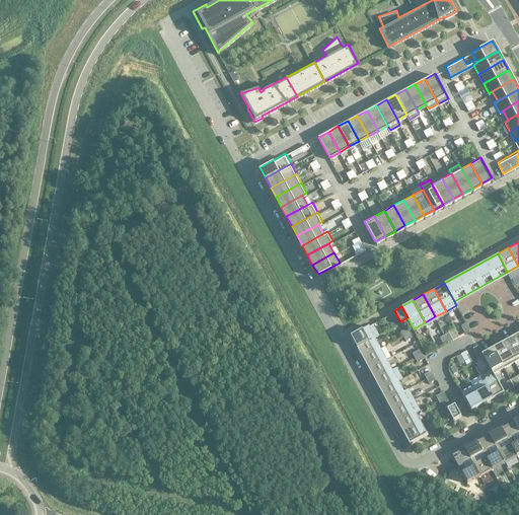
[(468,327),(465,320),(460,323),(464,329),(468,327)]
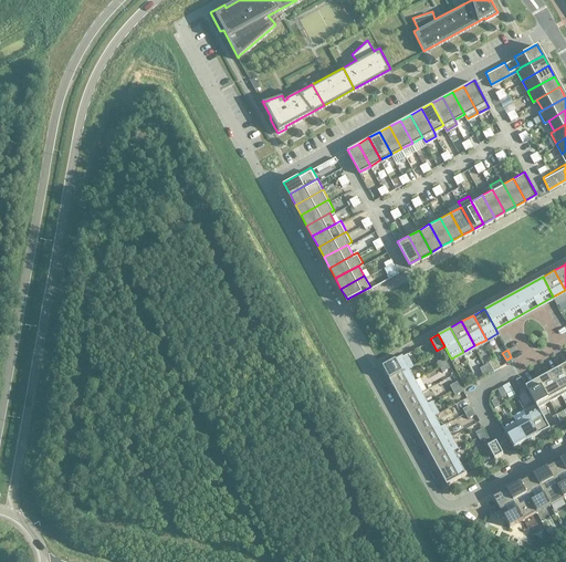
[(406,352),(401,354),(381,365),(388,377),(408,366),(412,363),(406,352)]
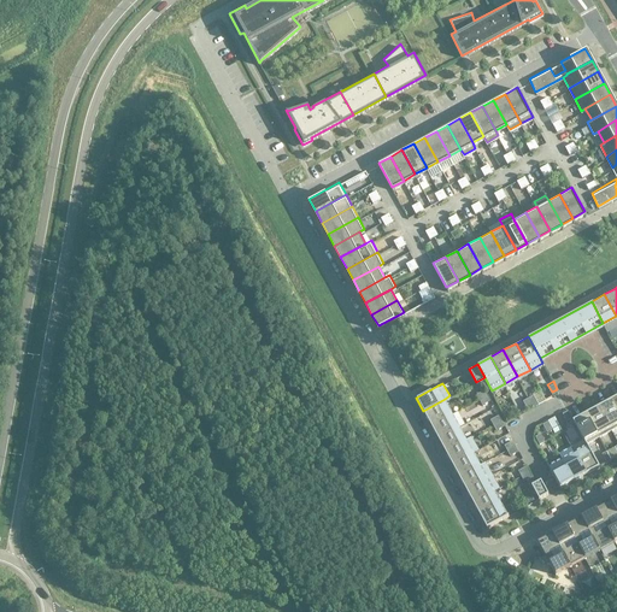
[(616,423),(616,407),(611,396),(598,404),(611,428),(616,423)]
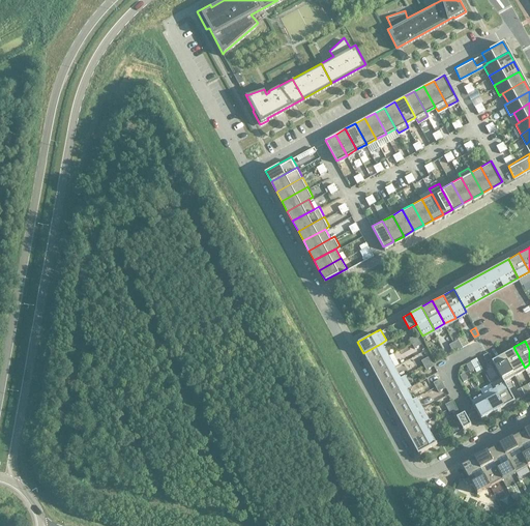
[(388,353),(382,343),(363,353),(370,363),(388,353)]
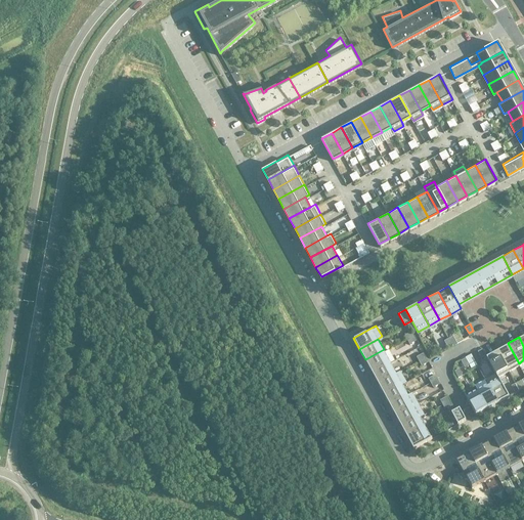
[(519,363),(508,343),(496,348),(508,369),(519,363)]
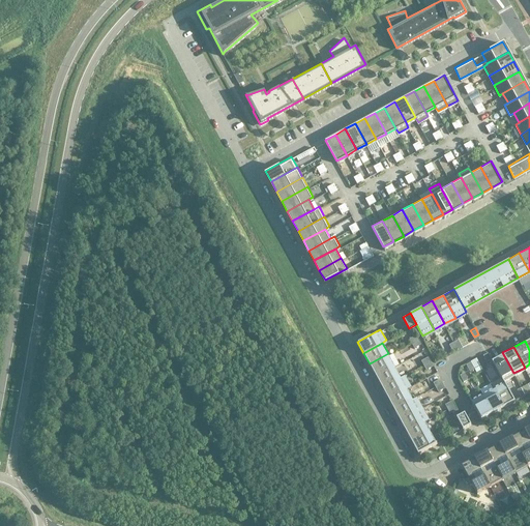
[(431,351),(435,358),(439,356),(435,349),(431,351)]
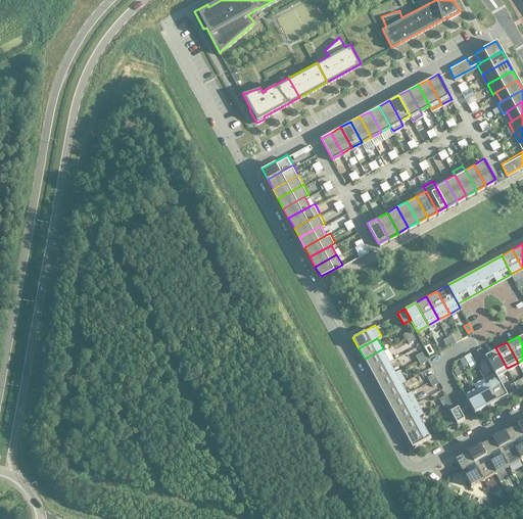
[(484,352),(480,345),(476,347),(480,355),(484,352)]
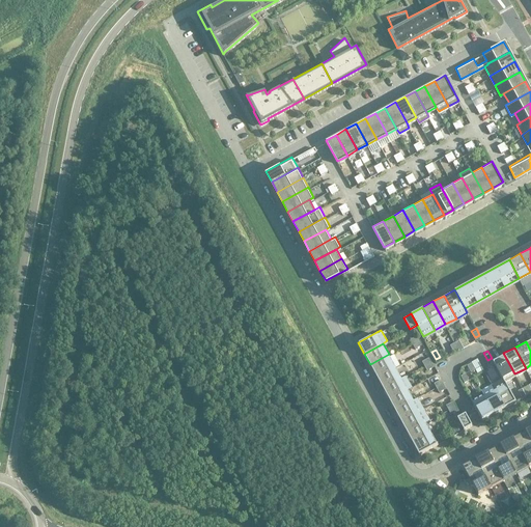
[(514,373),(503,353),(493,359),(504,380),(514,373)]
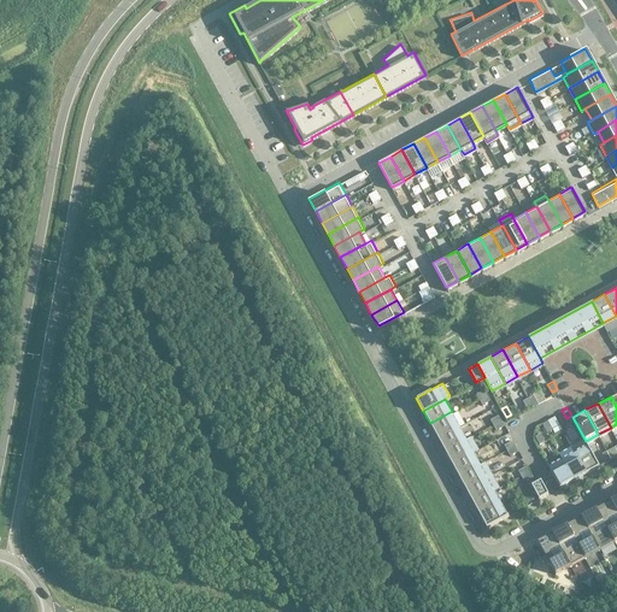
[(458,424),(452,411),(430,423),(438,436),(458,424)]
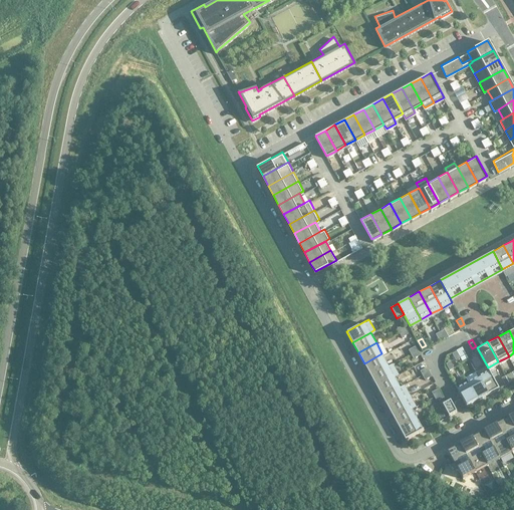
[(451,351),(455,357),(460,355),(456,348),(451,351)]
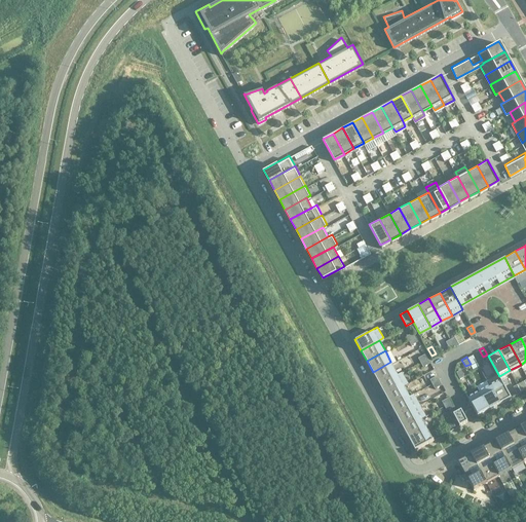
[(397,372),(390,362),(373,372),(378,382),(397,372)]
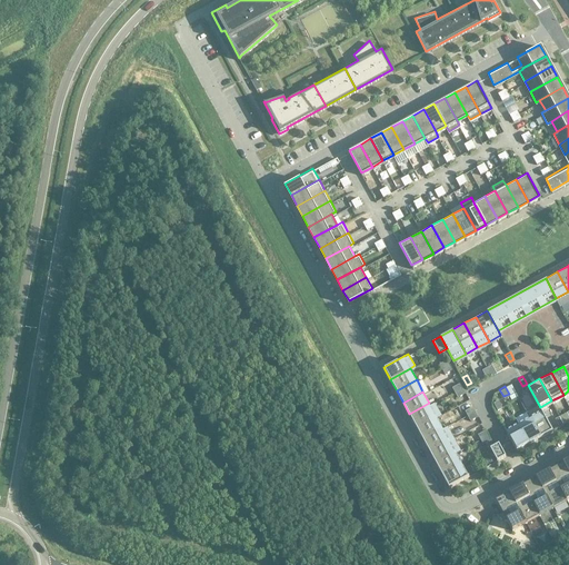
[(498,397),(492,400),(497,407),(501,405),(498,397)]
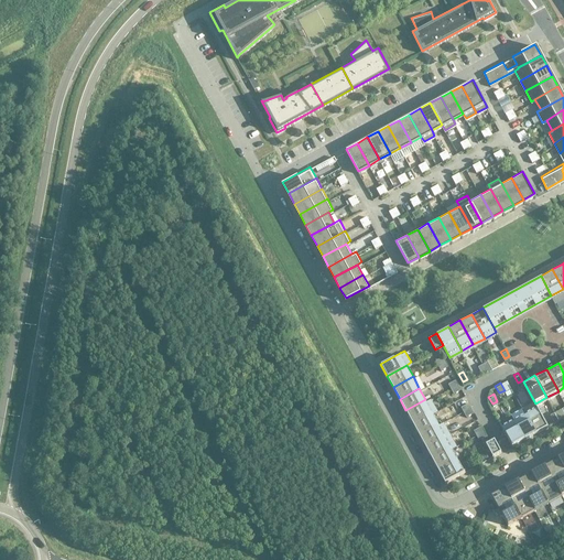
[(431,397),(425,399),(405,410),(412,422),(432,411),(436,409),(431,397)]
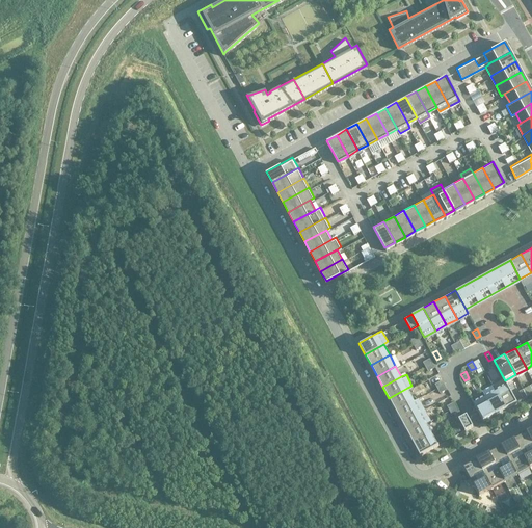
[(515,400),(505,381),(495,388),(505,406),(515,400)]
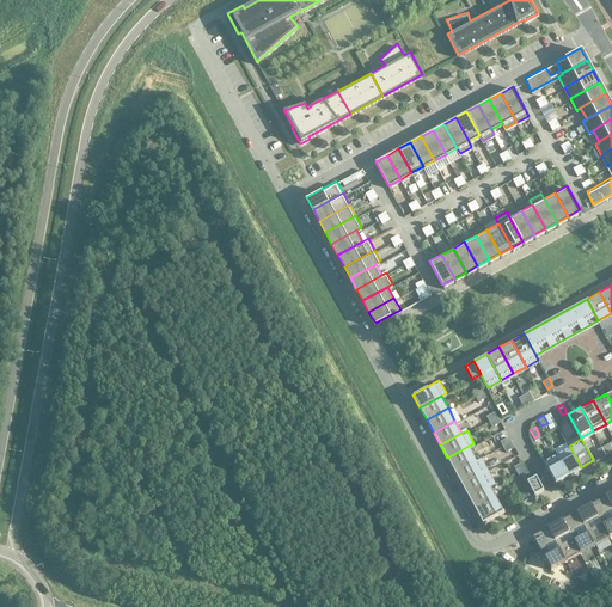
[(476,459),(469,446),(447,458),(454,470),(476,459)]
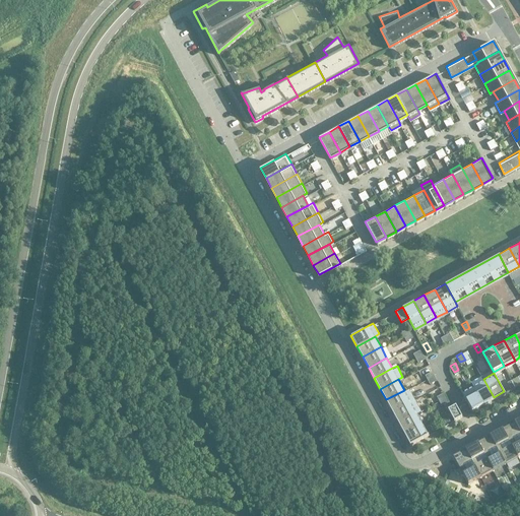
[(494,397),(483,379),(472,385),(482,402),(494,397)]
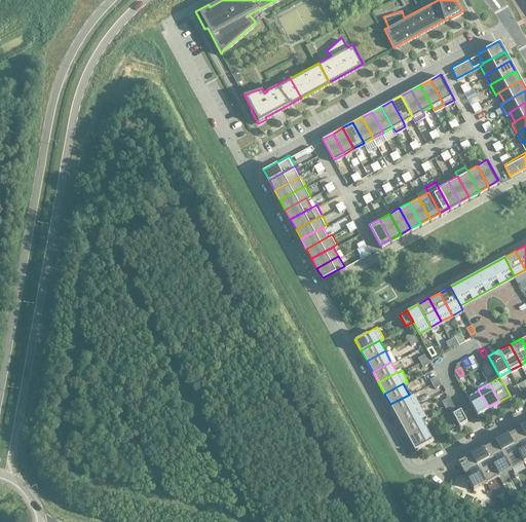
[(488,407),(478,389),(467,396),(477,413),(488,407)]
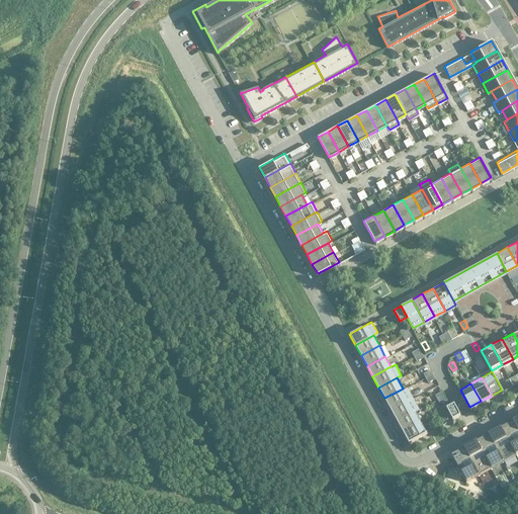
[(407,386),(403,389),(384,398),(391,409),(413,397),(407,386)]
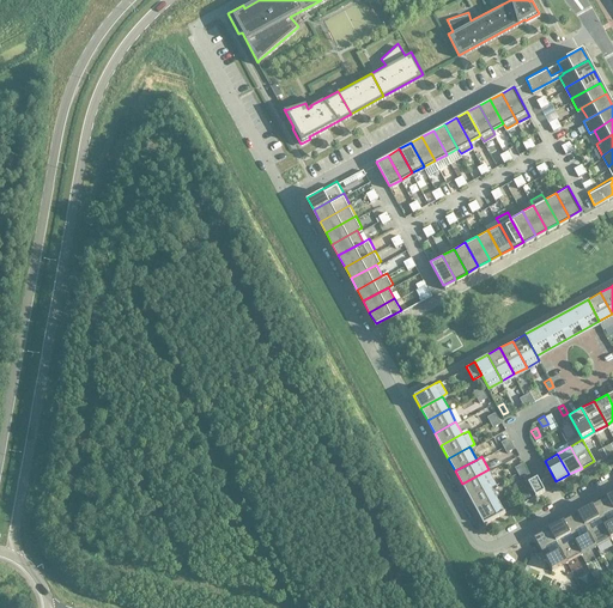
[(496,481),(489,469),(462,484),(469,496),(490,485),(496,481)]
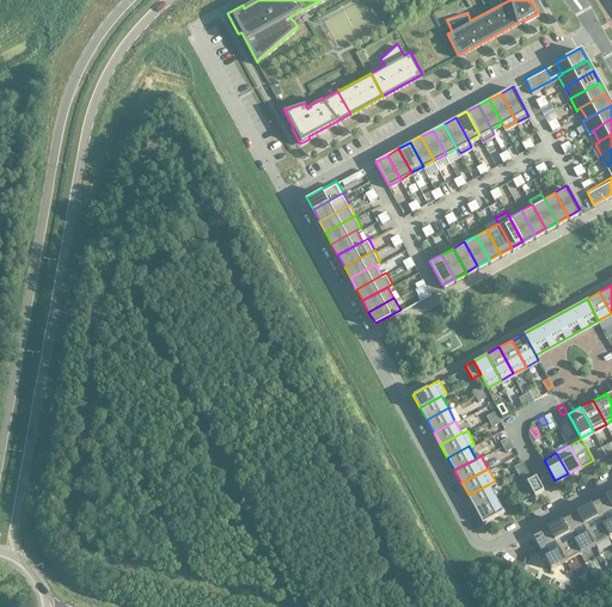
[(536,473),(531,476),(526,479),(534,492),(543,488),(536,473)]
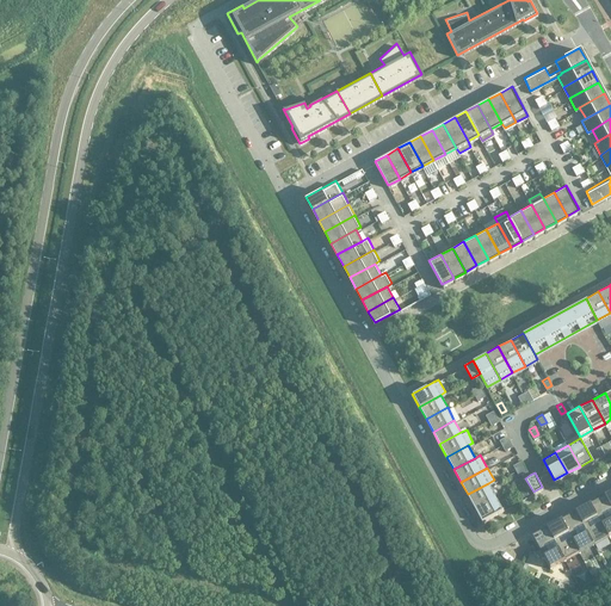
[(495,495),(488,483),(468,494),(474,507),(495,495)]
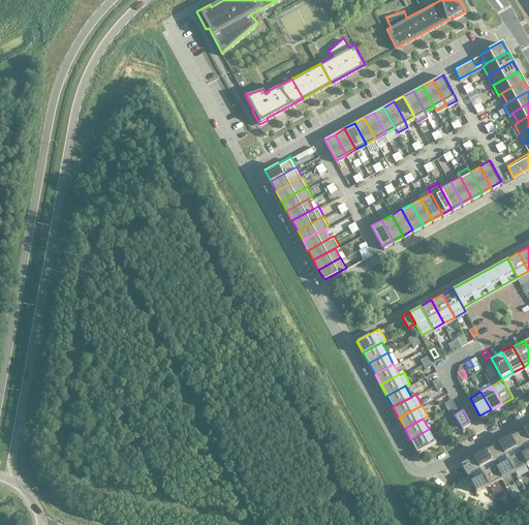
[(528,461),(528,438),(523,428),(510,434),(526,463),(528,461)]
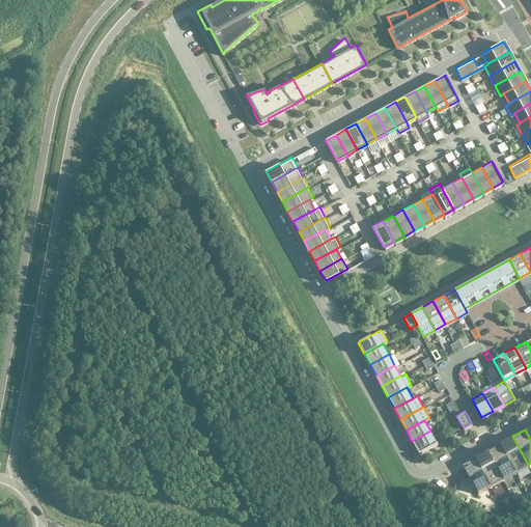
[(437,441),(430,431),(412,441),(418,452),(437,442),(437,441)]
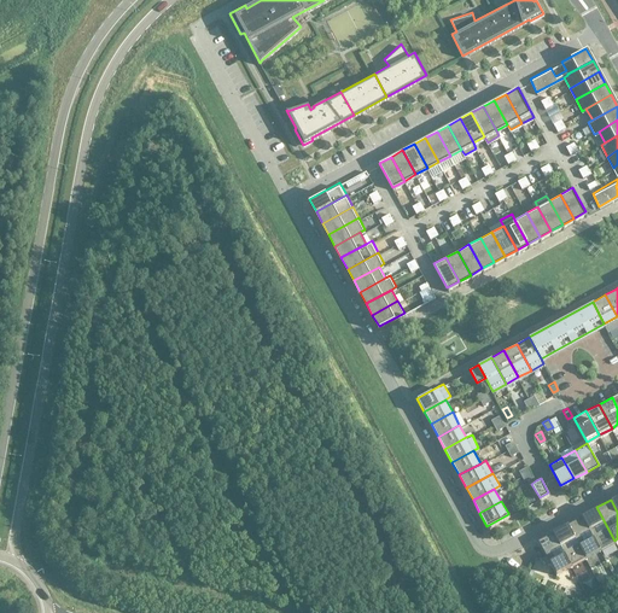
[(614,541),(596,507),(582,515),(600,548),(614,541)]
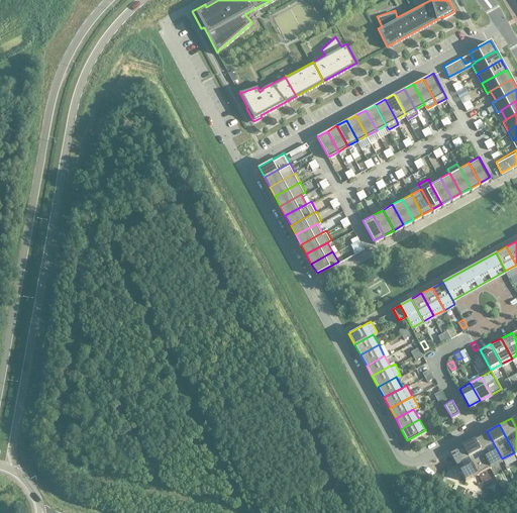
[(502,458),(487,431),(475,438),(490,466),(502,458)]
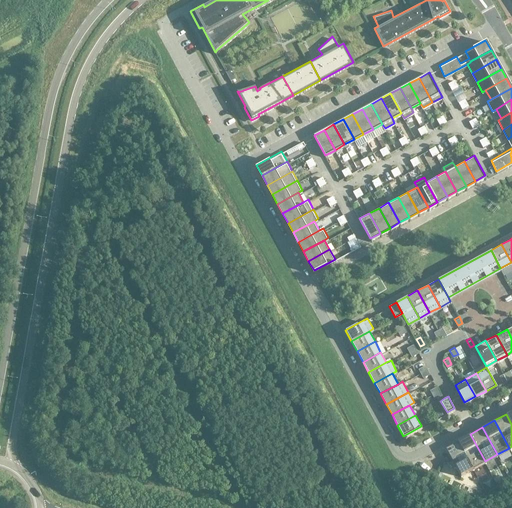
[(485,461),(470,434),(458,440),(473,468),(485,461)]
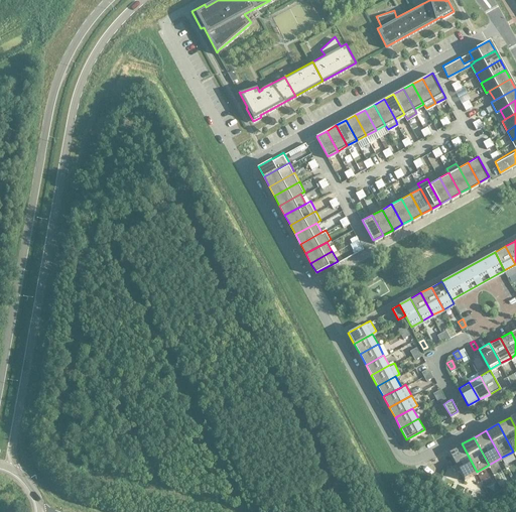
[(477,472),(462,443),(448,451),(455,461),(464,478),(477,472)]
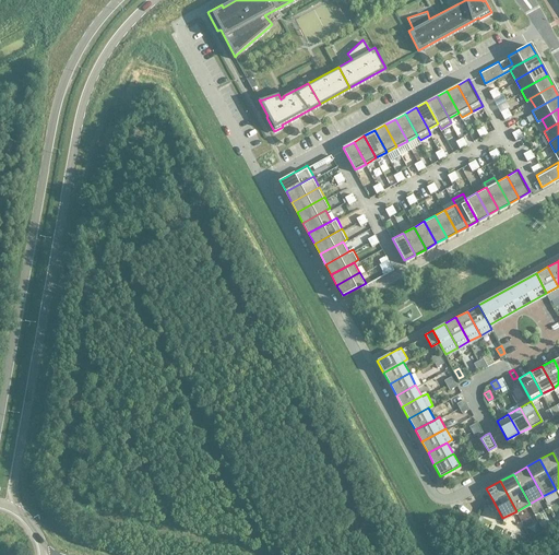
[(478,514),(472,510),(471,510),(468,516),(476,519),(478,514)]
